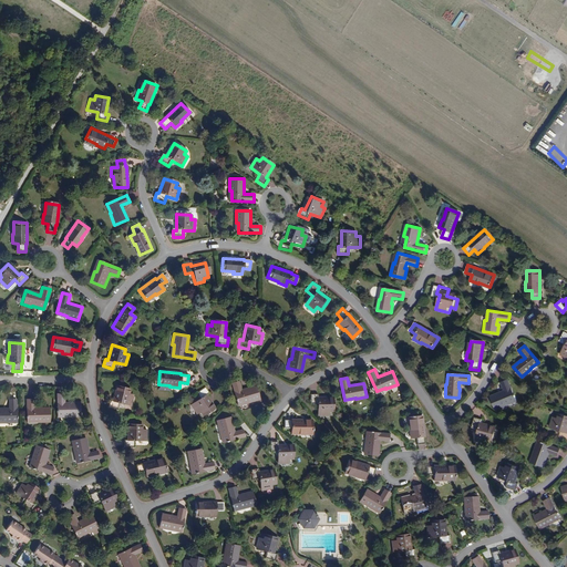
[(517,399),(508,379),(502,382),(505,391),(501,393),(500,392),(492,397),(497,409),(508,404),(507,402),(517,399)]
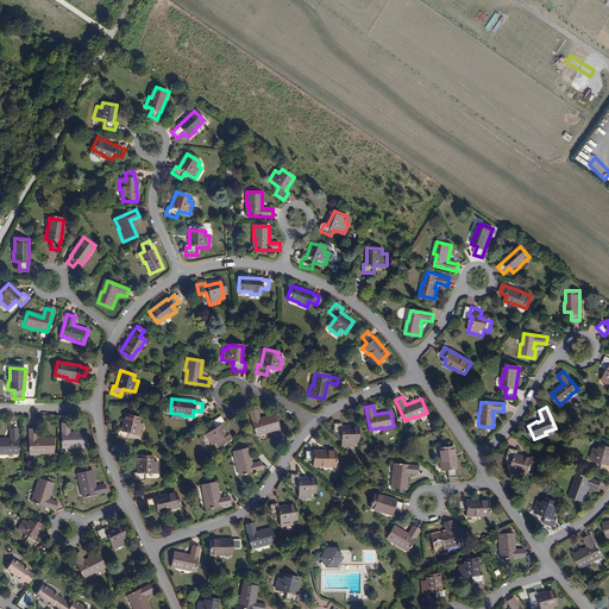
[(280,431),(275,416),(259,420),(257,410),(250,413),(256,434),(267,432),(267,433),(280,431)]
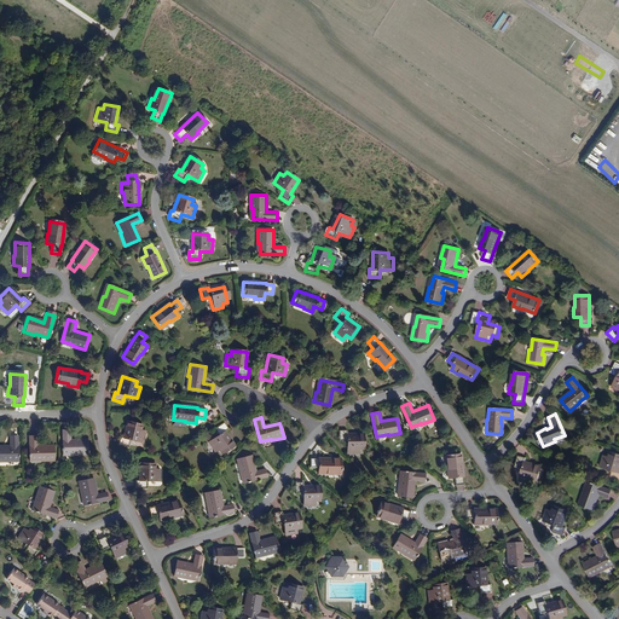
[(145,427),(132,422),(126,438),(122,437),(120,445),(129,449),(133,440),(144,444),(149,433),(144,432),(145,427)]
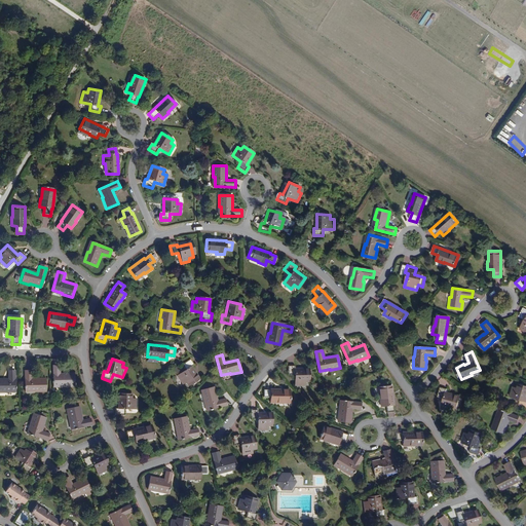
[(195,365),(191,360),(183,365),(187,370),(178,376),(183,384),(187,382),(189,385),(199,379),(192,367),(195,365)]
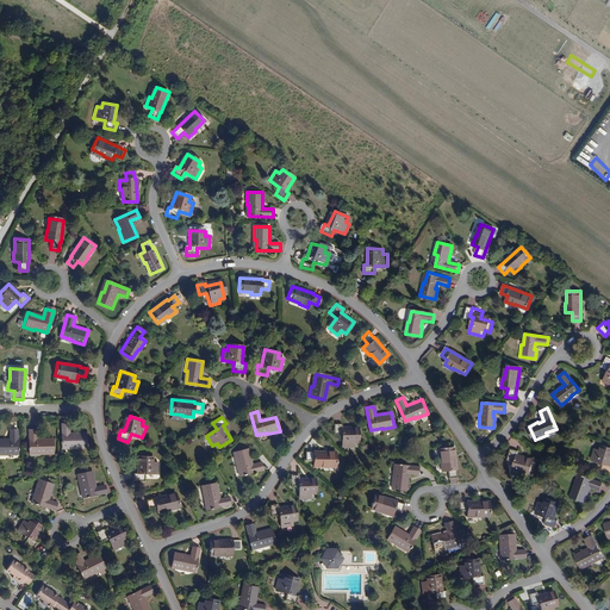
[(69,423),(61,424),(63,447),(74,447),(74,444),(87,443),(86,433),(70,433),(69,423)]
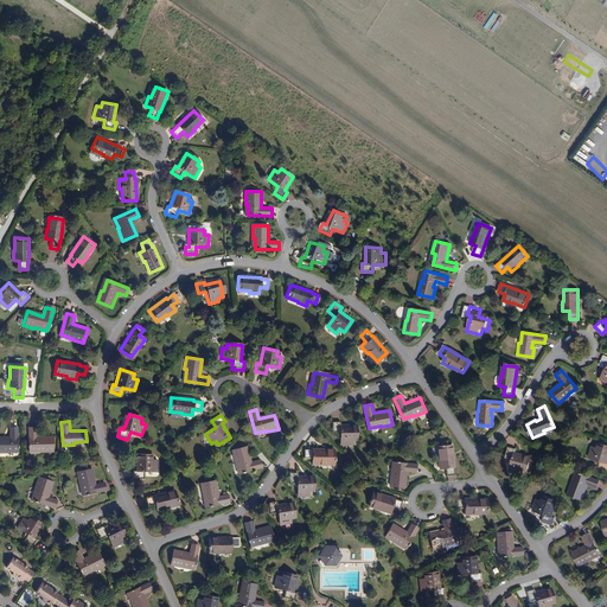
[(357,439),(356,423),(340,425),(339,421),(332,421),(333,433),(340,432),(342,443),(352,442),(352,439),(357,439)]
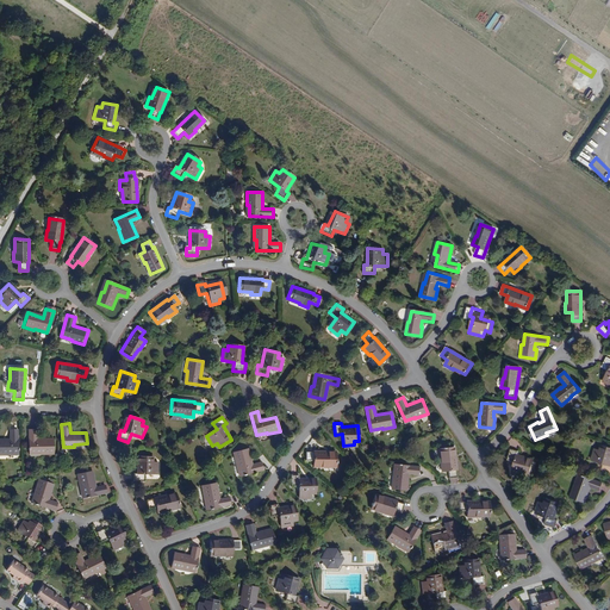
[(18,452),(16,429),(7,429),(8,440),(0,440),(0,455),(7,455),(7,453),(18,452)]
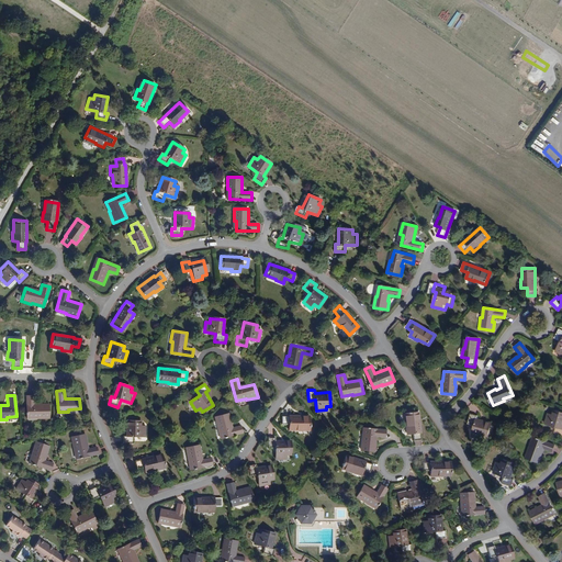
[(34,396),(26,395),(26,416),(36,416),(37,415),(48,415),(48,404),(34,404),(34,396)]
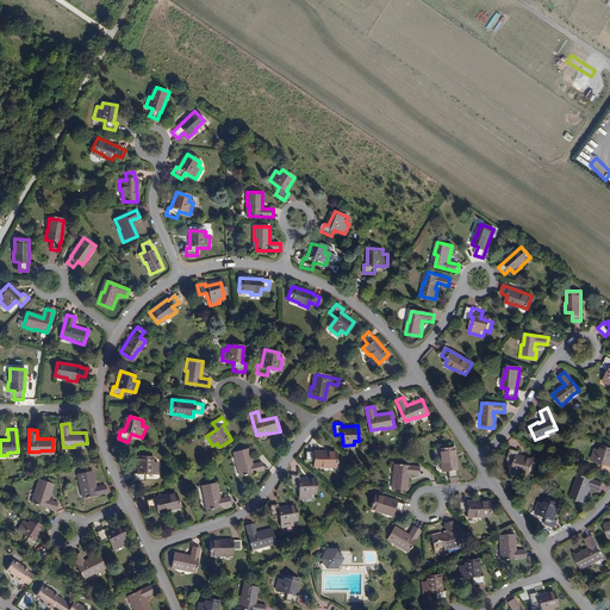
[(609,447),(601,444),(598,449),(595,448),(591,459),(603,462),(601,470),(609,472),(609,447)]
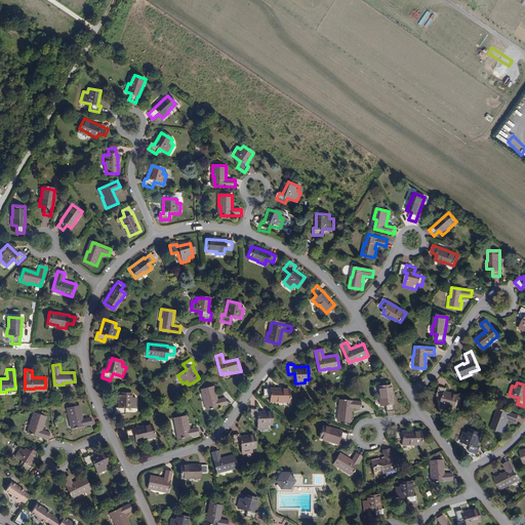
[(393,404),(391,385),(377,386),(379,397),(377,397),(378,405),(384,405),(385,412),(393,411),(392,404),(393,404)]
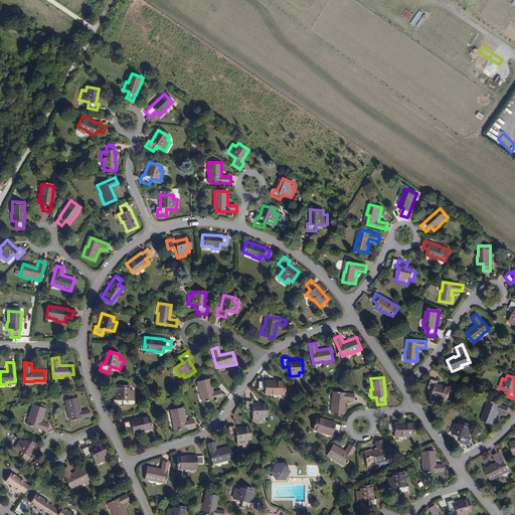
[(447,399),(451,387),(438,383),(439,380),(432,378),(430,387),(435,389),(432,399),(442,401),(443,398),(447,399)]
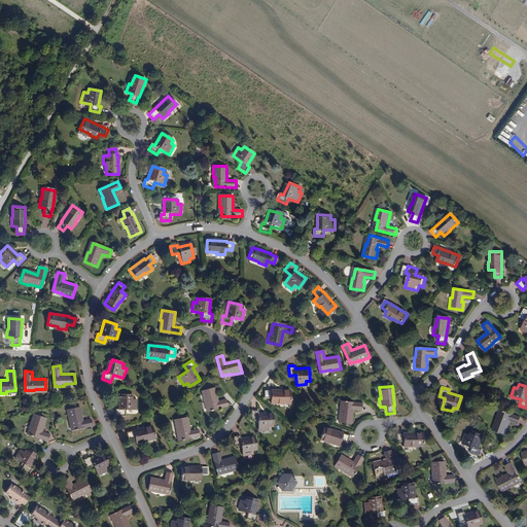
[(218,402),(214,388),(201,392),(204,401),(206,401),(208,412),(227,407),(225,400),(218,402)]
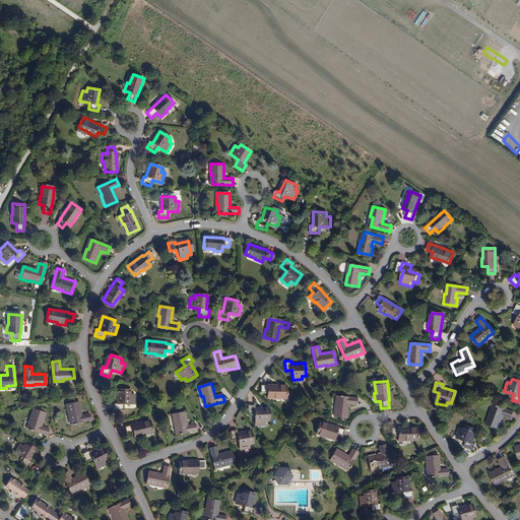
[(286,397),(285,385),(267,385),(267,386),(261,387),(261,394),(267,394),(268,399),(275,399),(275,397),(286,397)]
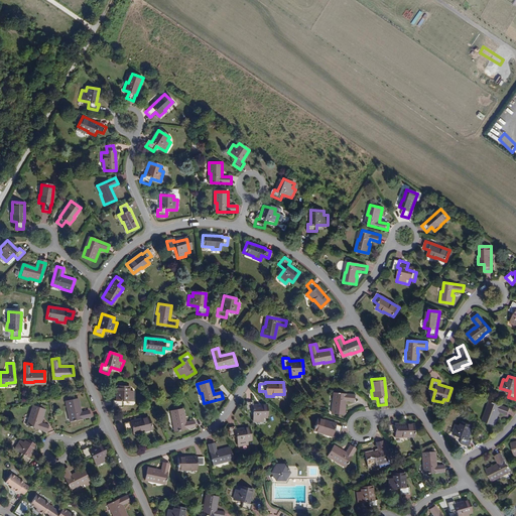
[(129,388),(116,387),(116,400),(113,400),(113,406),(122,407),(122,401),(132,401),(132,392),(128,391),(129,388)]
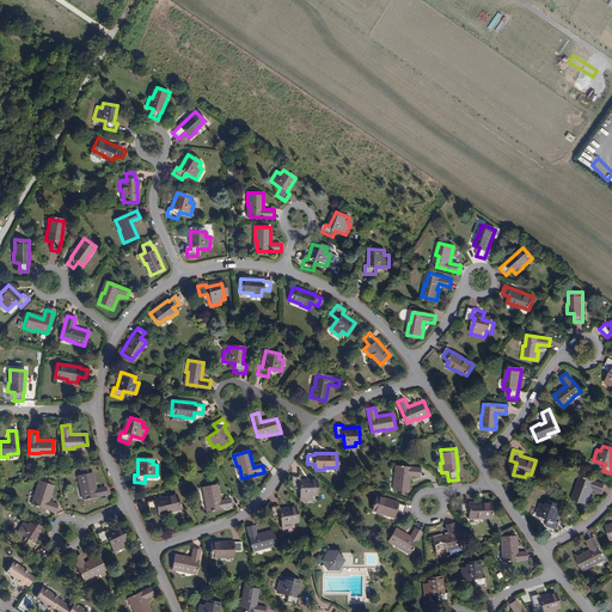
[(421,478),(423,471),(402,464),(397,475),(396,473),(391,487),(405,491),(411,476),(421,478)]
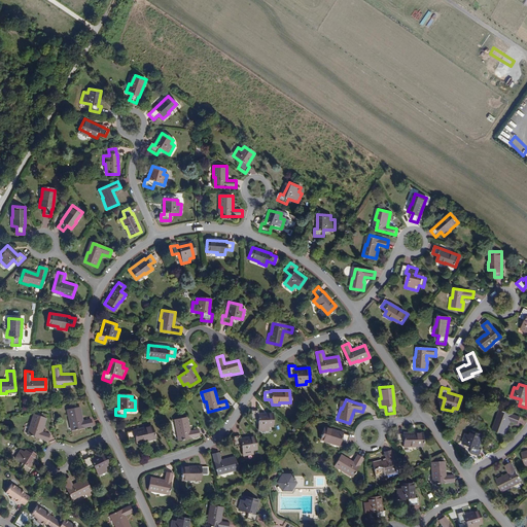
[(80,409),(67,412),(69,422),(71,421),(73,431),(93,428),(91,421),(83,422),(80,409)]
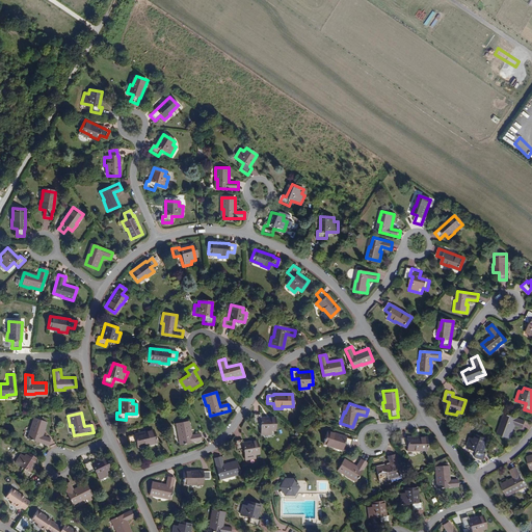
[(275,429),(274,417),(261,417),(260,415),(254,415),(254,424),(261,424),(261,433),(270,433),(270,429),(275,429)]
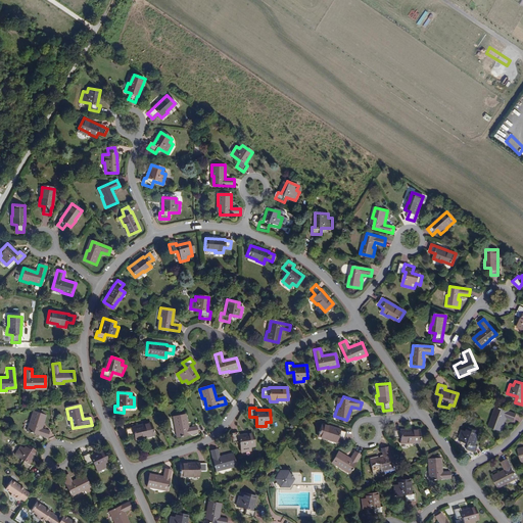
[(503,422),(504,417),(513,420),(515,414),(496,408),(493,416),(492,416),(488,426),(501,430),(504,423),(503,422)]
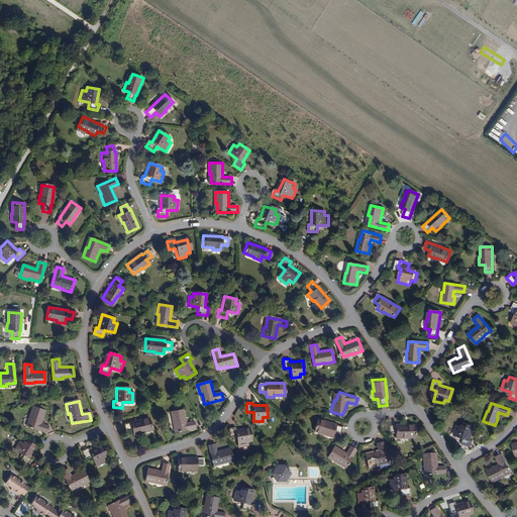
[(46,409),(34,405),(29,416),(31,417),(28,425),(45,432),(48,425),(41,422),(46,409)]
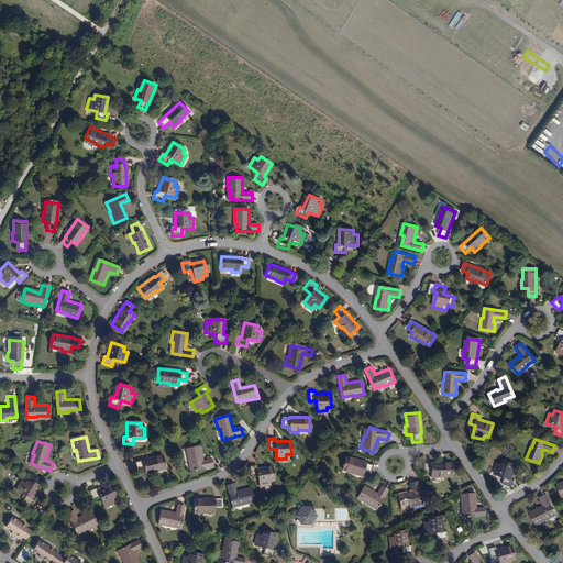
[(200,460),(197,445),(184,448),(186,459),(188,459),(190,470),(212,465),(210,459),(200,460)]
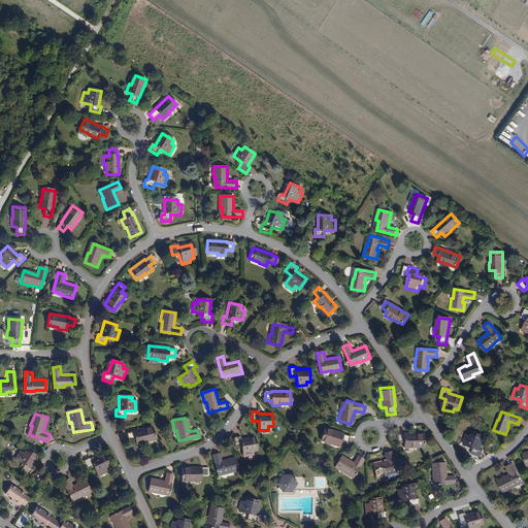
[(133,432),(126,434),(128,440),(135,439),(136,443),(144,442),(144,440),(155,438),(152,427),(133,431),(133,432)]
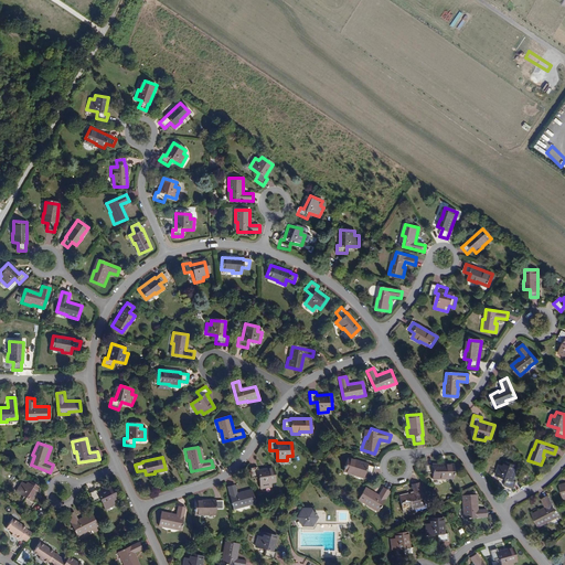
[(371,475),(373,467),(366,465),(347,458),(342,470),(354,473),(354,475),(362,478),(364,472),(371,475)]
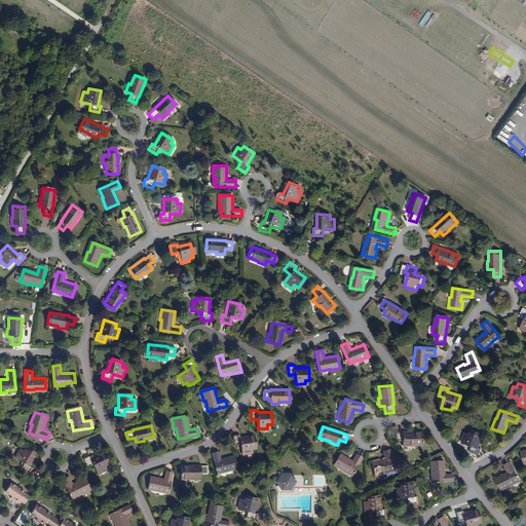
[(478,448),(483,435),(471,429),(468,435),(465,433),(462,443),(472,446),(470,452),(479,455),(481,449),(478,448)]
